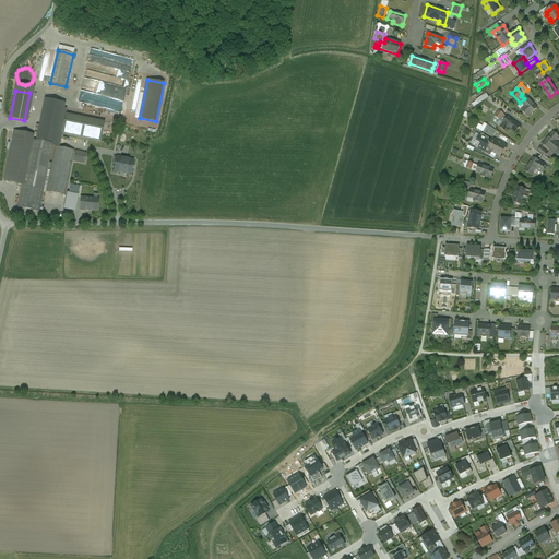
[(123,102),(87,92),(84,102),(121,113),(123,102)]
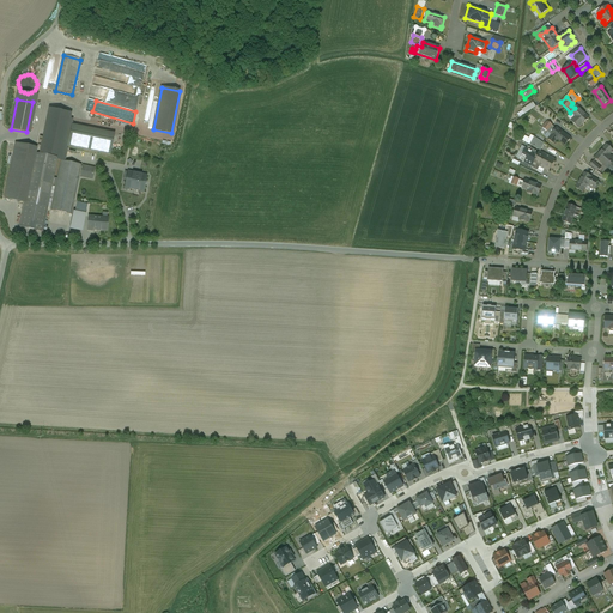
[(32,102),(26,132),(31,133),(37,103),(32,102)]
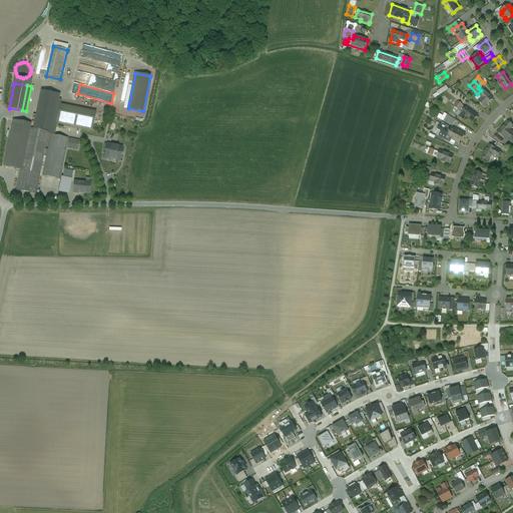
[(433,94),(435,97),(449,89),(447,86),(433,94)]
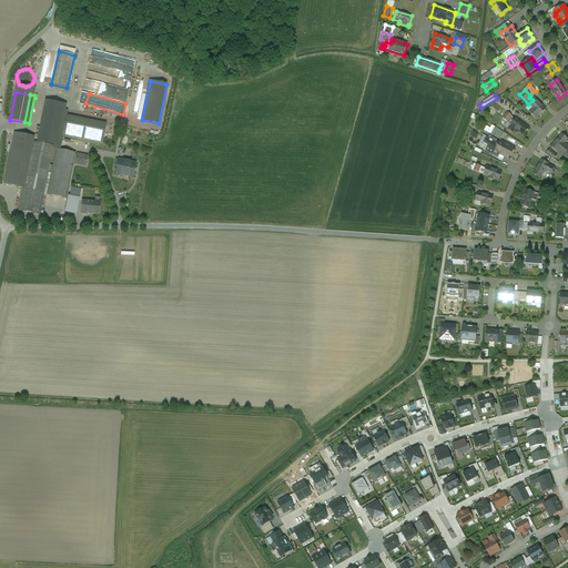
[(533,100),(528,104),(533,109),(529,112),(536,119),(539,115),(540,115),(546,110),(535,98),(533,100)]
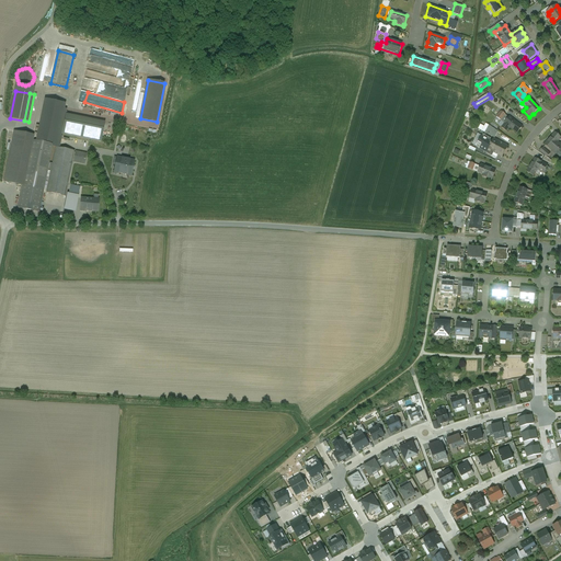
[(50,101),(45,100),(37,138),(43,139),(50,101)]
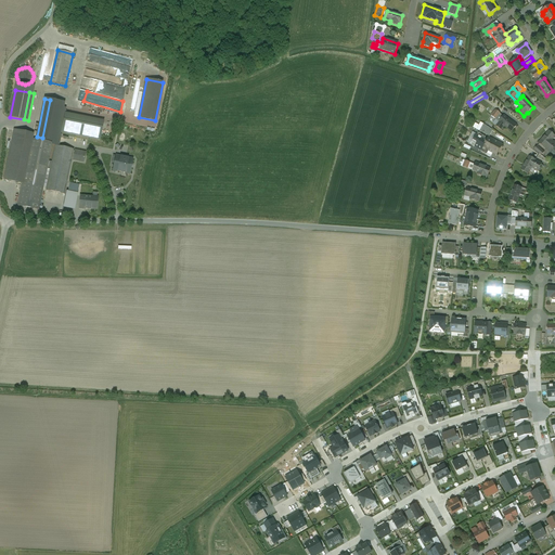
[(64,103),(50,100),(42,138),(52,140),(52,143),(60,144),(61,137),(61,136),(66,108),(63,108),(64,103)]
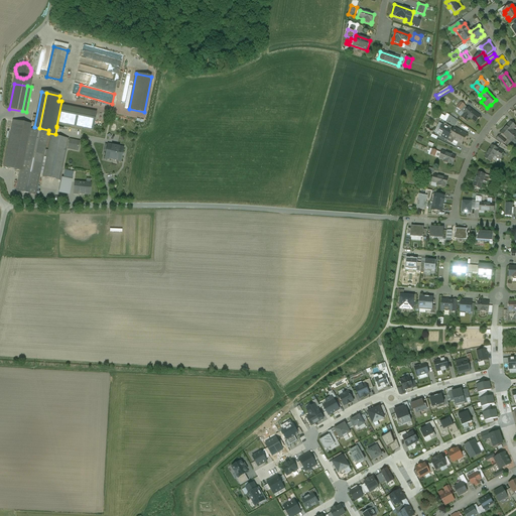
[(465,106),(461,102),(457,108),(461,111),(465,106)]
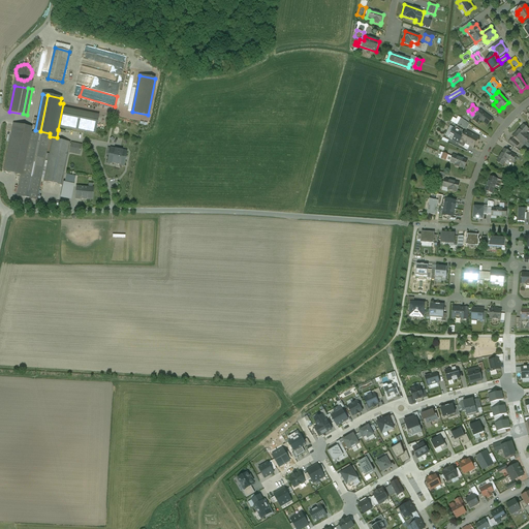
[(99,116),(62,109),(59,126),(95,133),(99,116)]
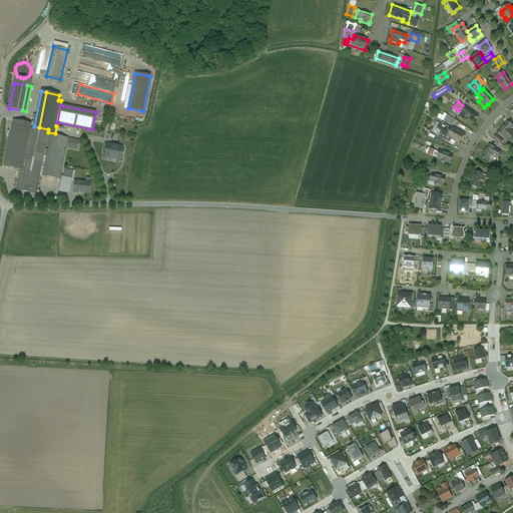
[(478,116),(466,107),(465,107),(461,113),(462,113),(459,117),(463,120),(466,116),(473,122),(478,116)]
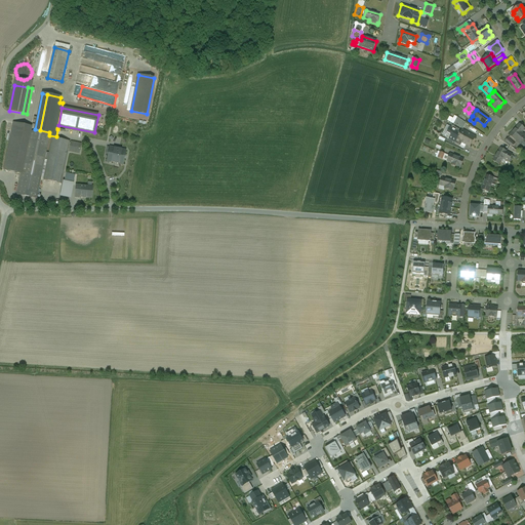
[(467,123),(457,118),(454,124),(462,129),(467,123)]
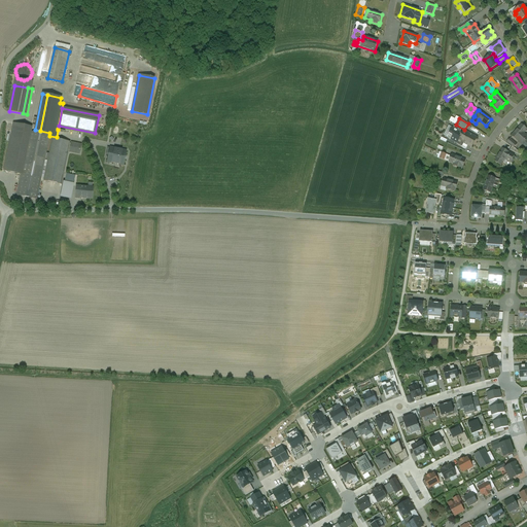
[(30,127),(13,124),(4,171),(21,174),(16,196),(36,200),(41,178),(40,178),(22,174),(31,132),(29,132),(30,127)]
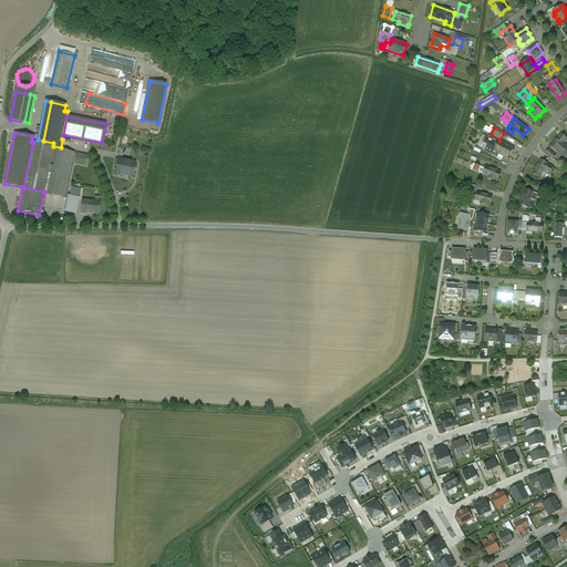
[(566,138),(562,134),(550,146),(556,152),(557,152),(562,156),(566,150),(566,146),(564,144),(566,140),(566,138)]
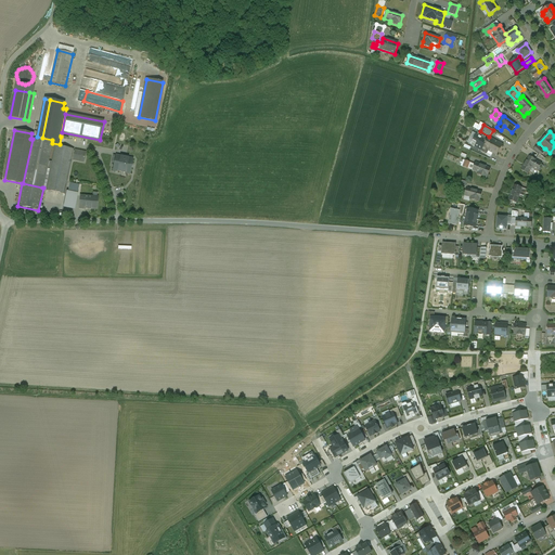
[(482,147),(487,141),(485,140),(486,138),(478,133),(474,141),(473,141),(472,144),(475,146),(481,150),(482,147)]
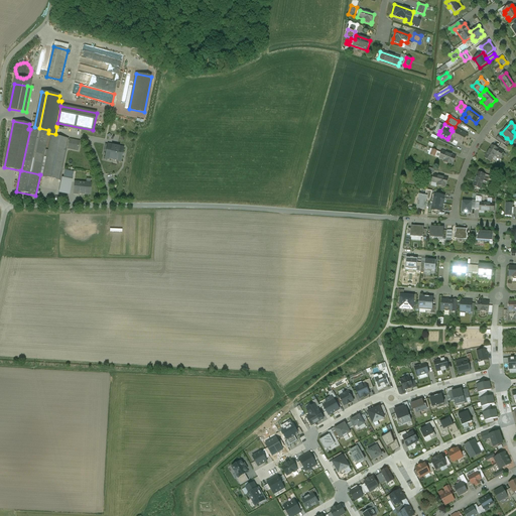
[(468,135),(455,128),(453,131),(448,137),(459,142),(458,143),(462,145),(468,135)]
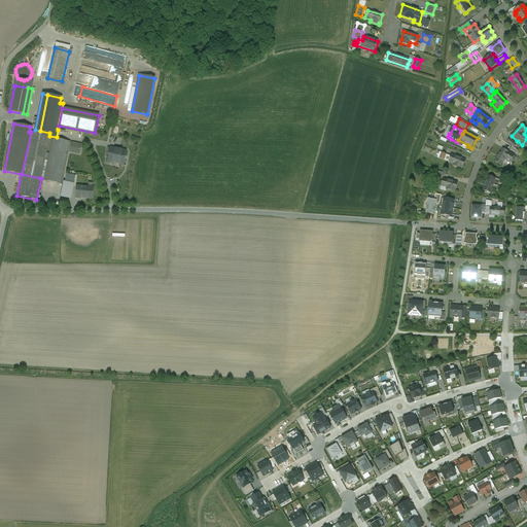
[(49,136),(31,132),(22,174),(40,178),(41,178),(44,159),(48,159),(49,154),(45,153),(49,136)]
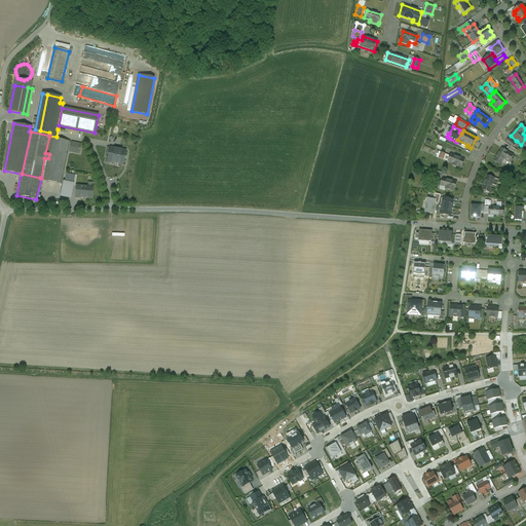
[(70,142),(52,138),(49,154),(48,158),(44,181),(61,184),(69,147),(69,143),(70,142)]
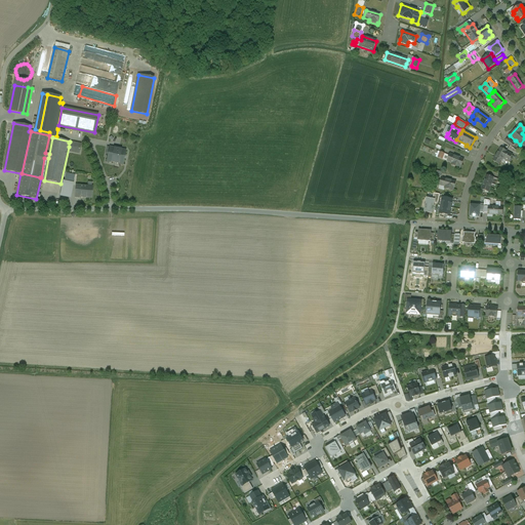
[(515,144),(508,138),(505,142),(506,142),(512,148),(515,144)]
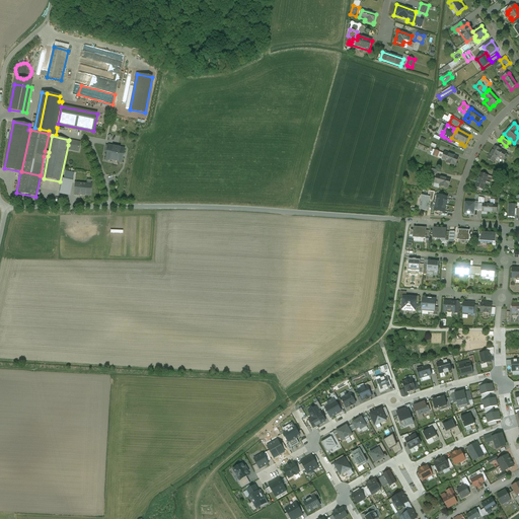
[(461,143),(451,138),(450,140),(449,142),(459,147),(460,144),(461,143)]
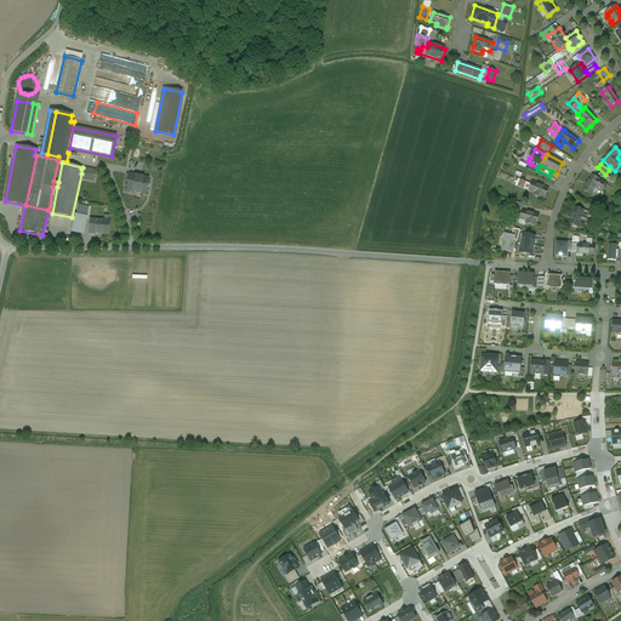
[(96,171),(84,169),(84,170),(81,169),(81,174),(83,174),(81,178),(93,182),(96,171)]
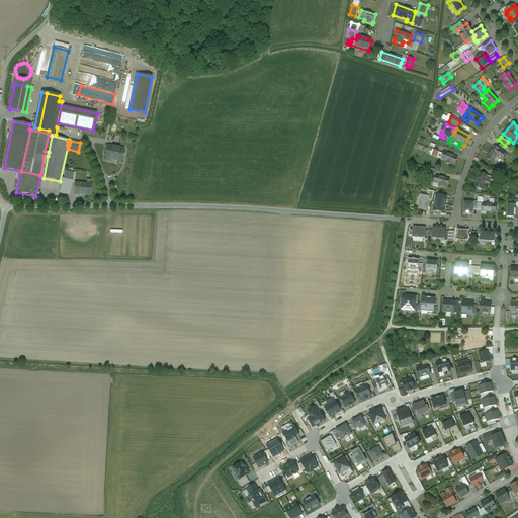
[(512,150),(503,144),(501,148),(510,153),(512,150)]
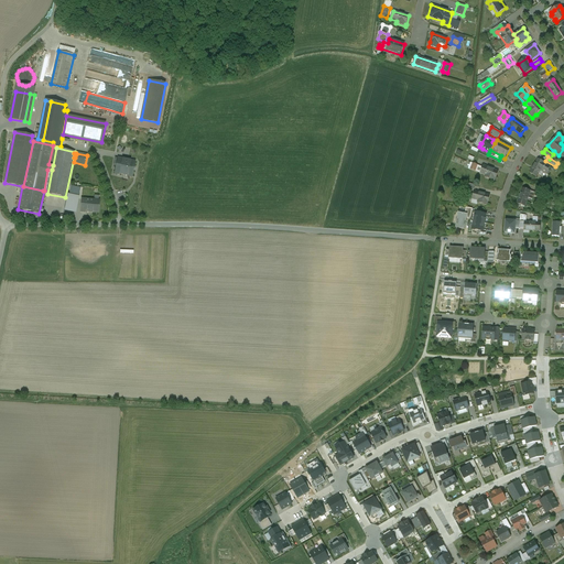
[(134,162),(118,159),(116,159),(115,165),(117,165),(115,173),(132,177),(134,162)]
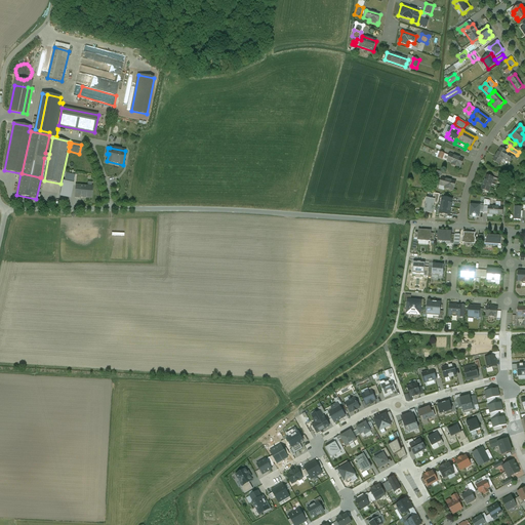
[(500,148),(492,161),(499,165),(503,159),(509,162),(513,155),(500,148)]
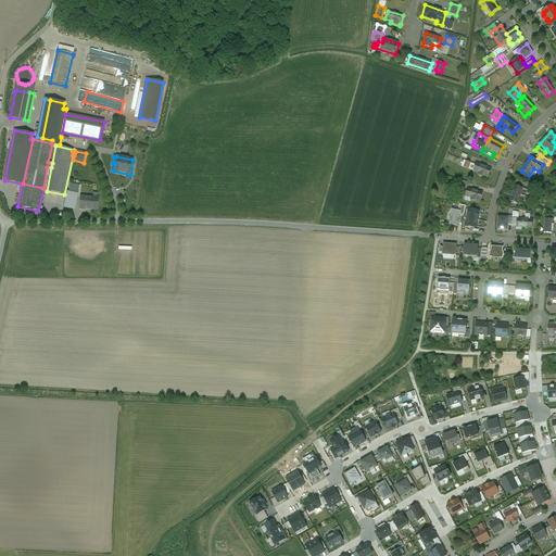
[(491,169),(477,163),(476,165),(474,171),(479,173),(478,175),(488,179),(488,177),(491,169)]
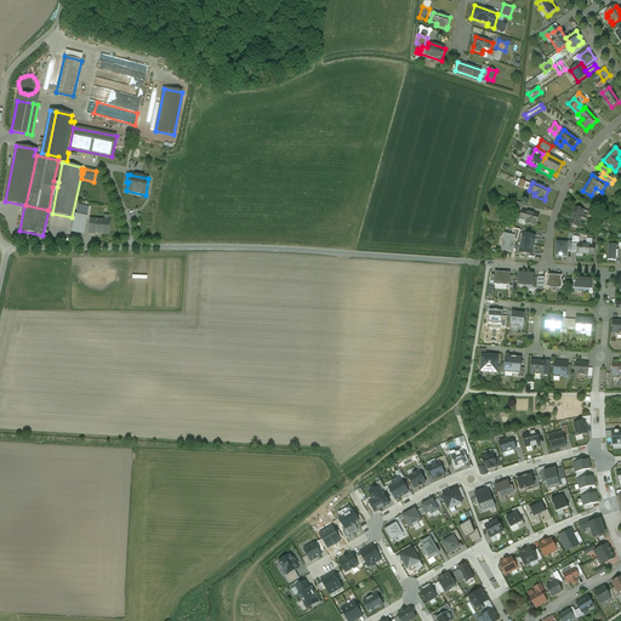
[(598,209),(592,206),(590,212),(588,216),(588,217),(594,218),(598,209)]
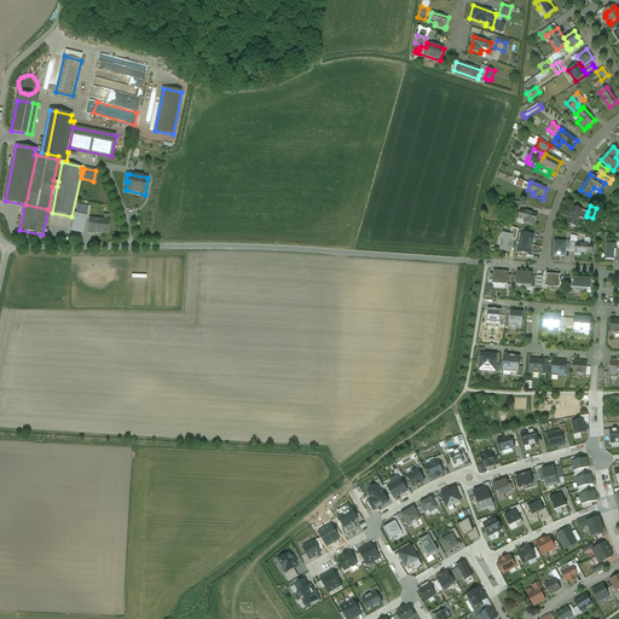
[(573,207),(567,224),(577,226),(579,218),(585,219),(586,217),(586,215),(588,212),(582,209),(573,207)]
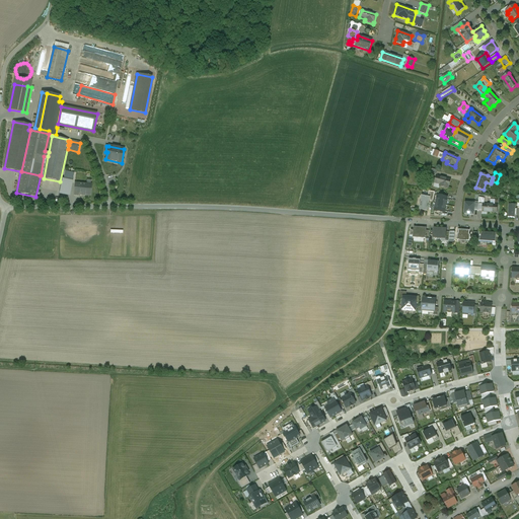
[(451,179),(436,175),(434,183),(440,184),(439,187),(448,190),(448,188),(449,188),(451,179)]
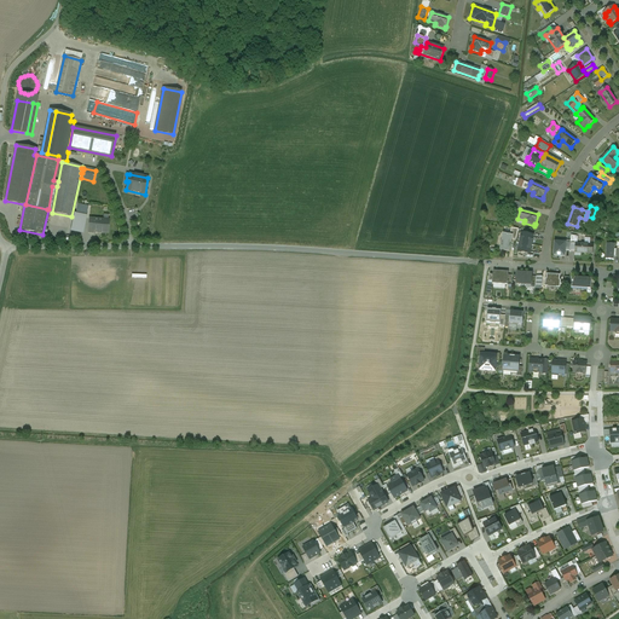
[(109,220),(90,219),(88,233),(94,233),(94,232),(108,233),(109,220)]
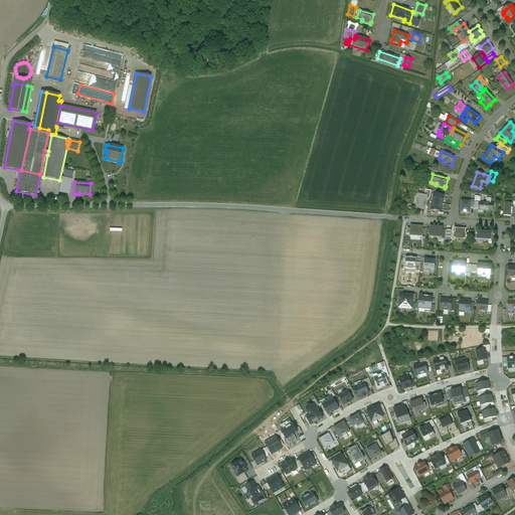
[(443,200),(430,199),(427,199),(427,202),(427,207),(437,207),(437,211),(442,212),(442,208),(443,200)]
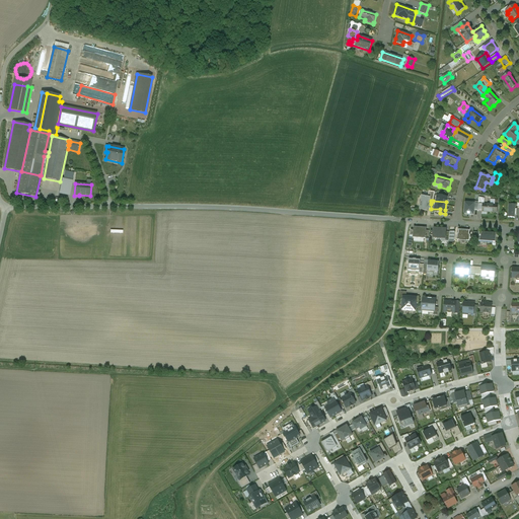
[(498,205),(483,204),(482,212),(497,213),(498,205)]
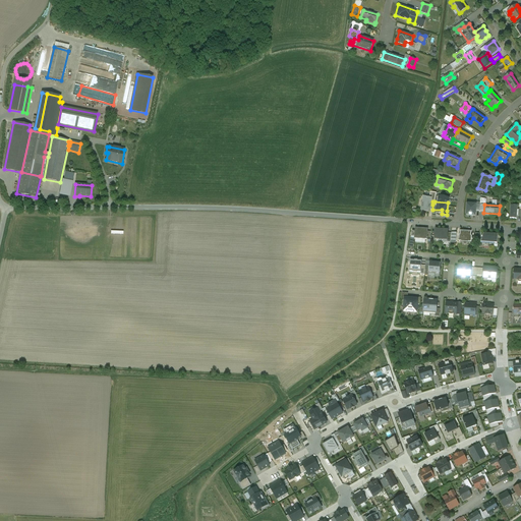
[(517,206),(511,206),(510,219),(517,219),(517,216),(518,216),(519,210),(517,210),(517,206)]
